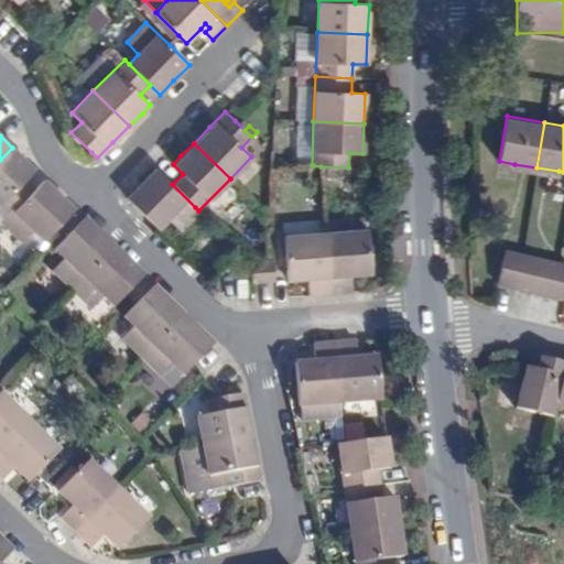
[(26,162),(12,148),(0,160),(0,206),(9,216),(35,190),(24,179),(34,169),(26,162)]
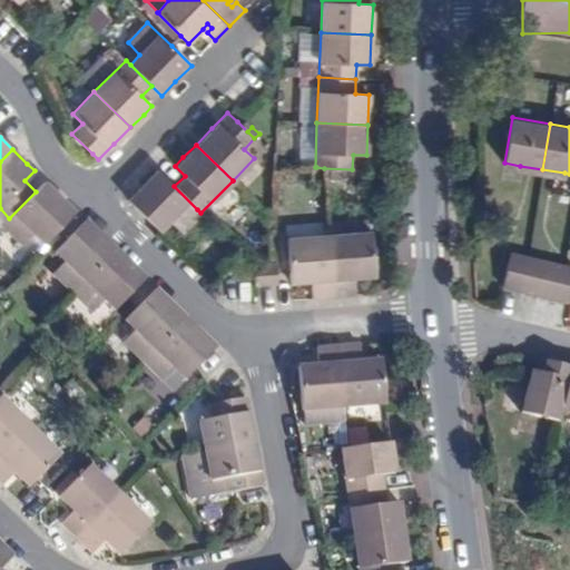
[(519,176),(541,179),(542,169),(520,166),(519,176)]
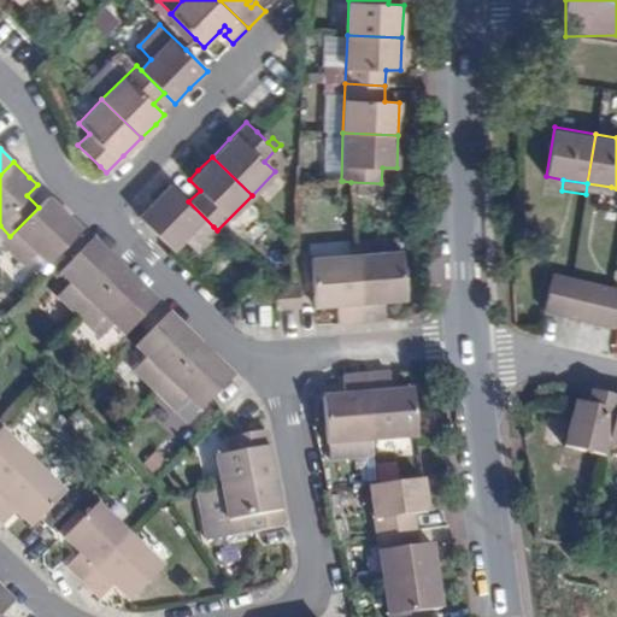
[(188,201),(168,181),(150,198),(135,213),(169,246),(180,235),(193,248),(213,227),(188,201)]
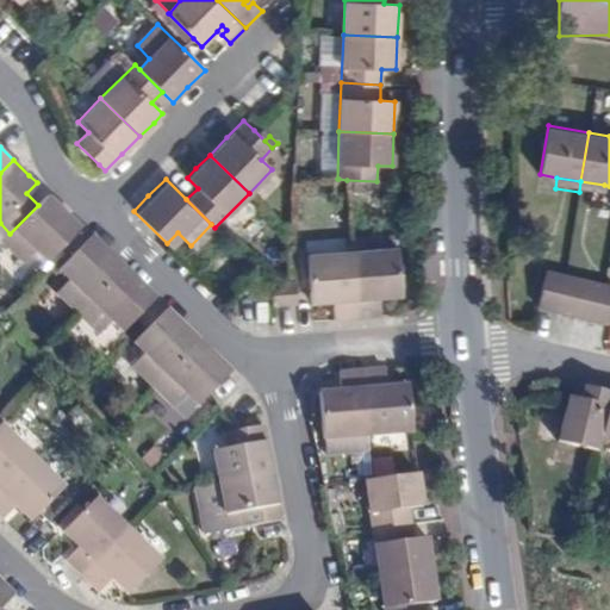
[(603,195),(604,185),(580,181),(579,192),(603,195)]
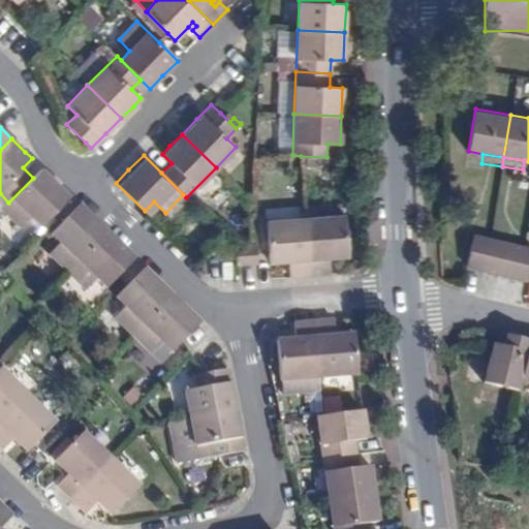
[(33,178),(8,203),(2,209),(21,226),(32,216),(41,224),(52,214),(70,195),(52,178),(41,168),(33,178)]
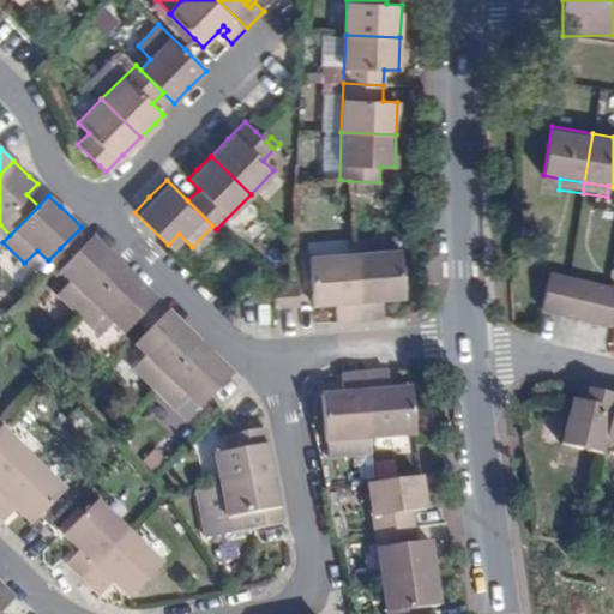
[(56,295),(78,315),(125,269),(110,256),(91,238),(71,259),(59,271),(70,282),(56,295)]
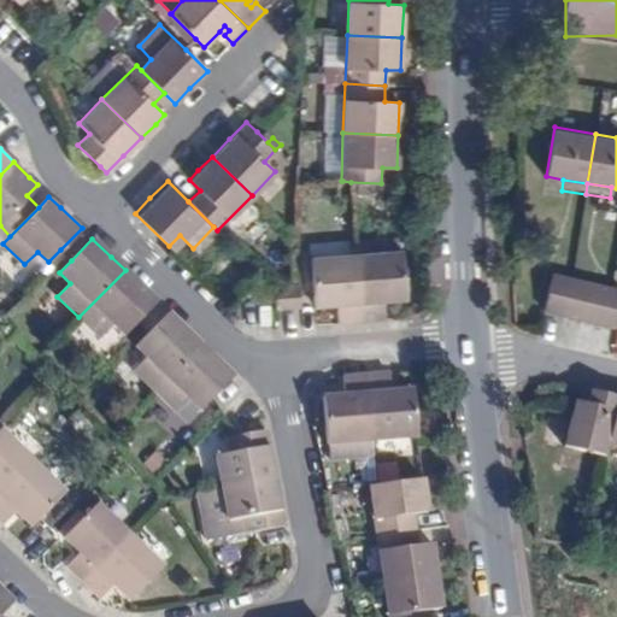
[(400,239),(359,241),(360,254),(401,251),(400,239)]
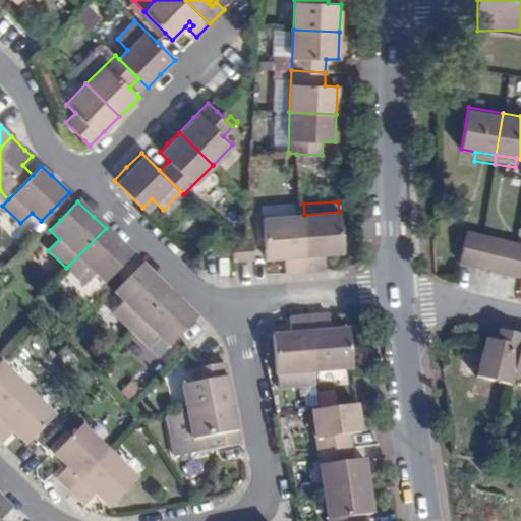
[(342,252),(339,212),(304,215),(301,215),(305,271),(325,270),(324,259),(317,259),(317,254),(324,253),(342,252)]
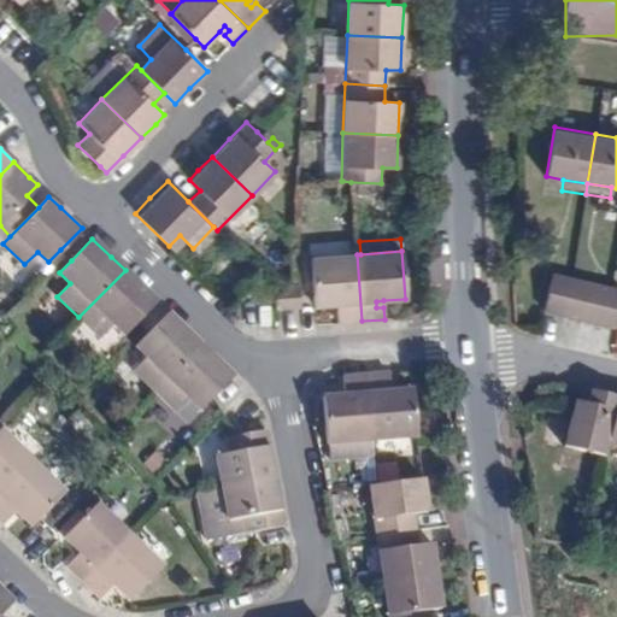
[(362,321),(357,254),(312,258),(315,295),(316,306),(338,305),(345,304),(345,310),(339,311),(339,323),(362,321)]
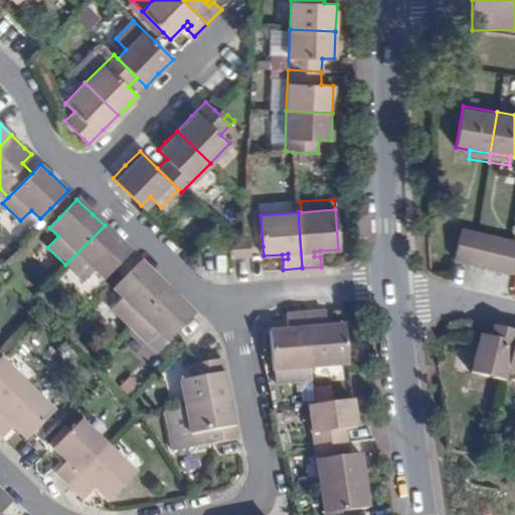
[(253,216),(255,246),(263,246),(261,215),(253,216)]
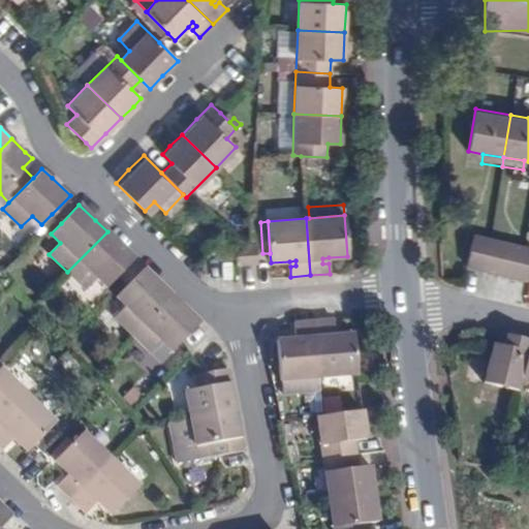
[(117,278),(135,259),(120,244),(107,231),(67,272),(87,290),(97,279),(106,288),(117,278)]
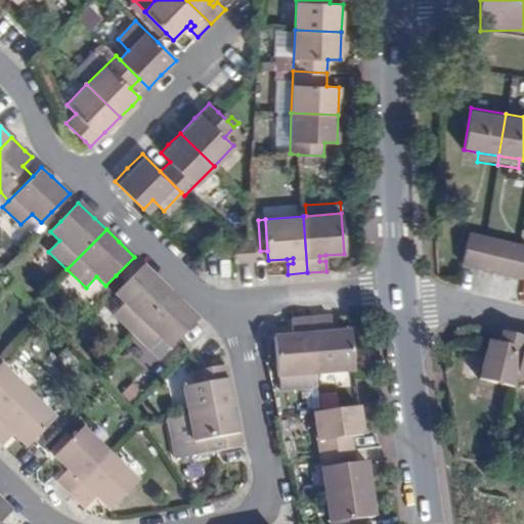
[(471,232),(463,264),(470,266),(478,268),(486,236),(471,232)]
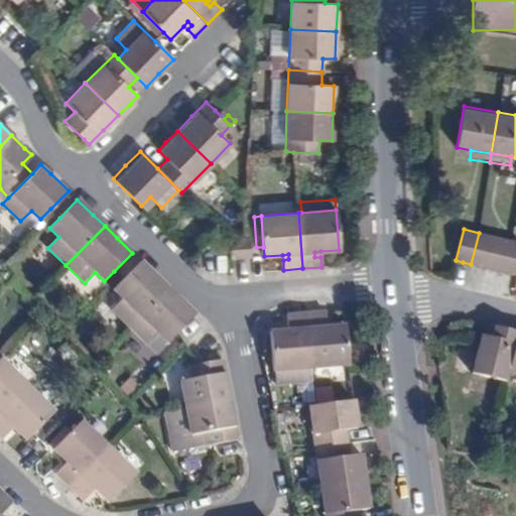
[(479,233),(471,264),(485,267),(492,236),(479,233)]
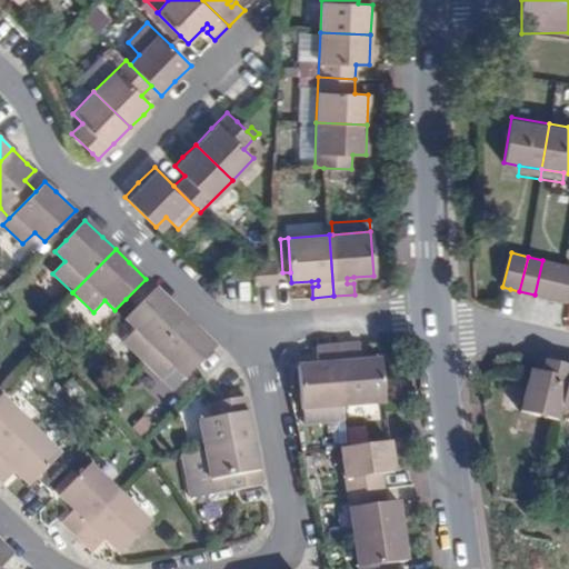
[(542,260),(535,295),(543,297),(550,299),(559,265),(542,260)]
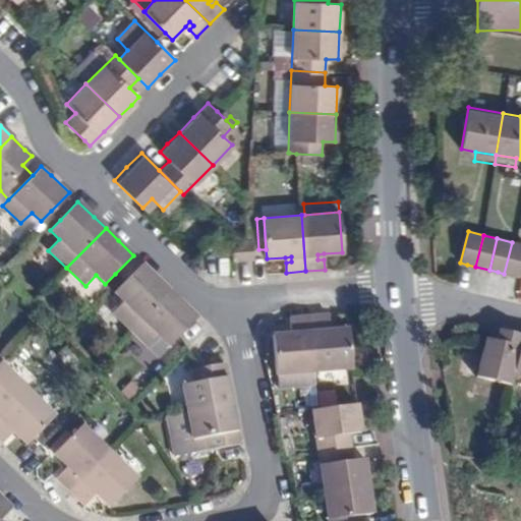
[(512,242),(504,274),(519,277),(520,270),(520,243),(517,243),(512,242)]
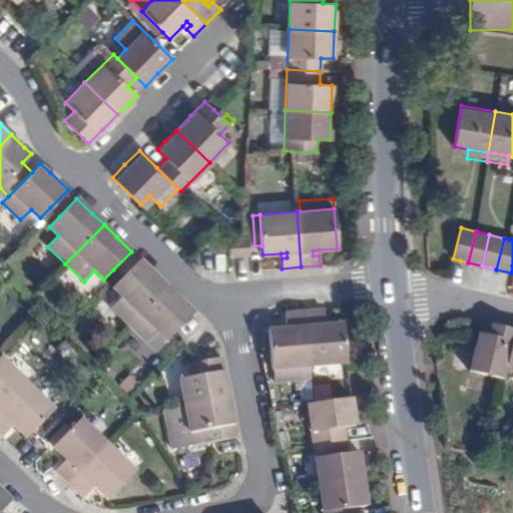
[(128,326),(167,287),(155,276),(139,261),(122,279),(112,289),(121,297),(110,308),(128,326)]
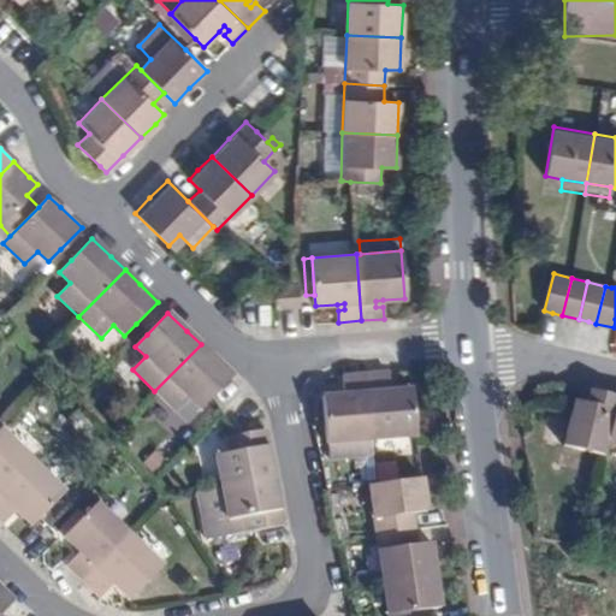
[(212,397),(234,377),(217,360),(201,344),(154,391),(187,424),(212,397)]
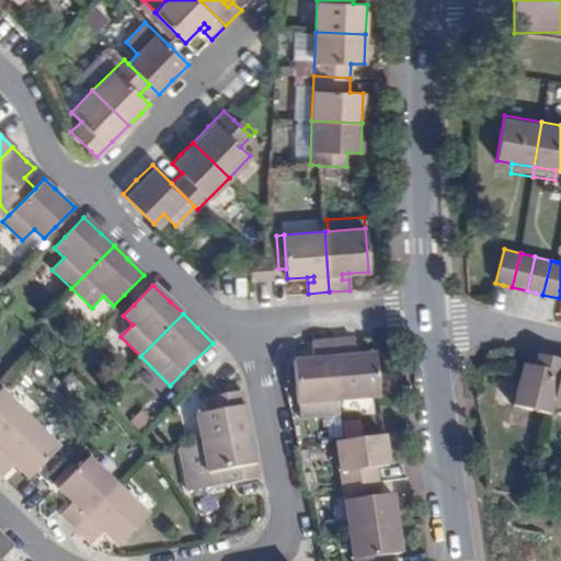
[(355,351),(354,340),(333,341),(338,401),(379,398),(376,355),(355,356),(348,356),(348,351),(355,351)]
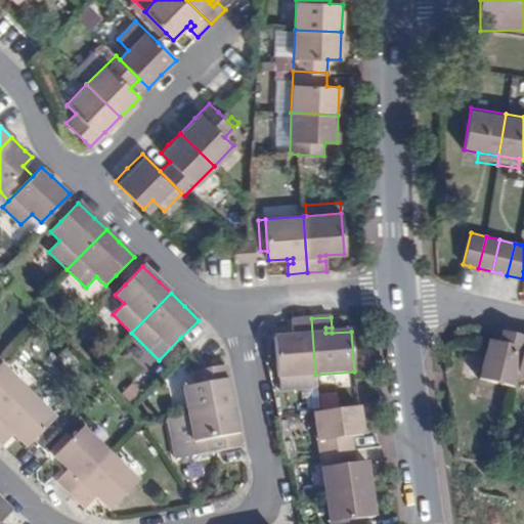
[(276,378),(315,375),(311,318),(291,320),(292,331),(298,330),(298,335),(293,335),(273,337),(276,378)]
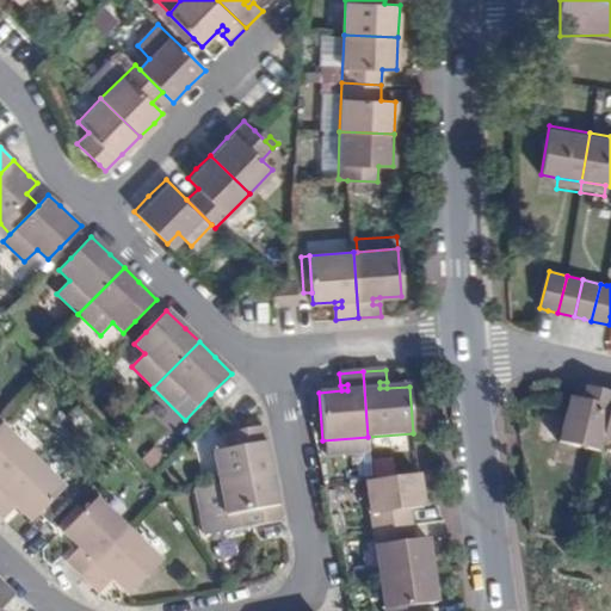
[(602,442),(610,399),(610,393),(585,387),(581,400),(568,396),(556,442),(599,451),(602,442)]
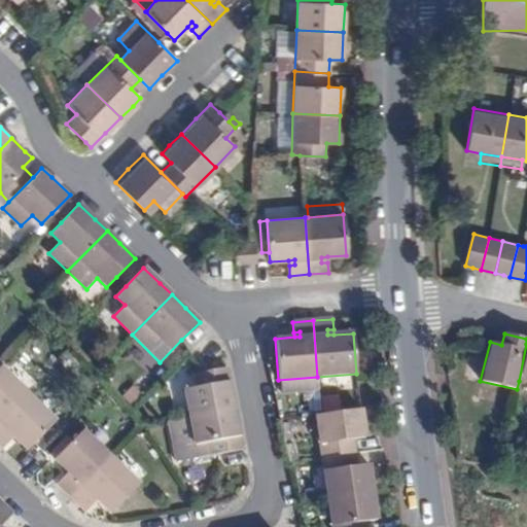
[(0,366),(0,422),(28,394),(0,367),(0,366)]
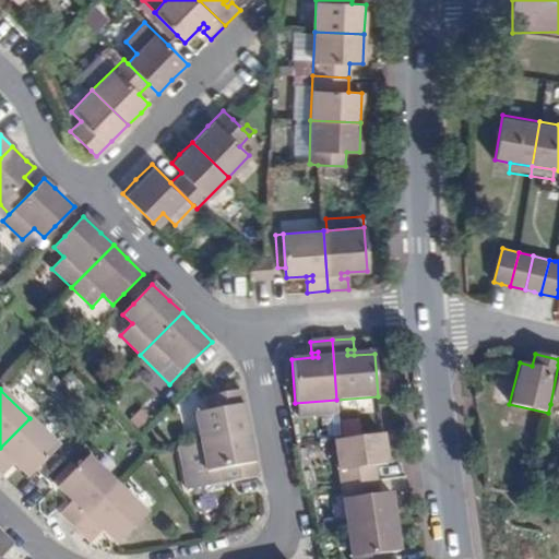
[(201,442),(249,433),(241,391),(215,395),(206,396),(209,412),(195,414),(201,442)]
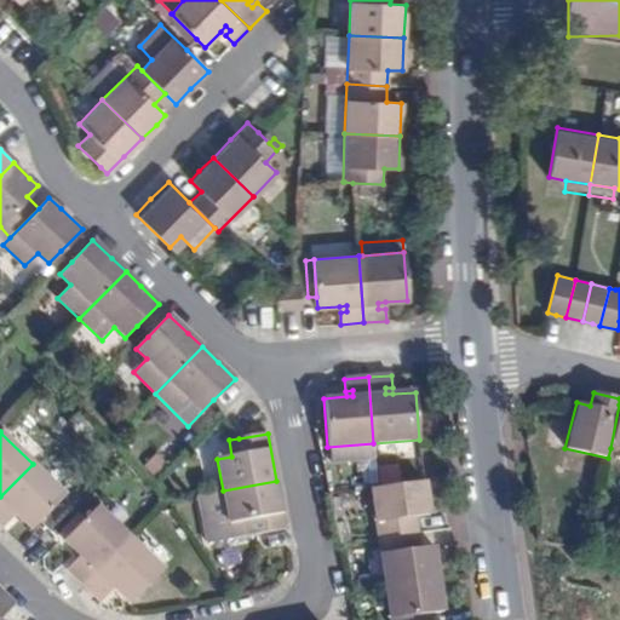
[(65,495),(33,464),(0,497),(0,523),(5,529),(15,521),(10,516),(13,511),(18,516),(32,529),(40,521),(65,495)]
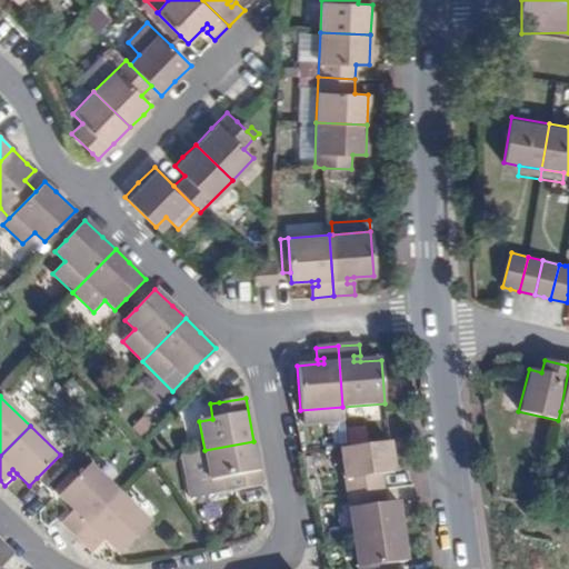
[(235,491),(262,486),(253,441),(205,450),(182,455),(191,499),(235,491)]
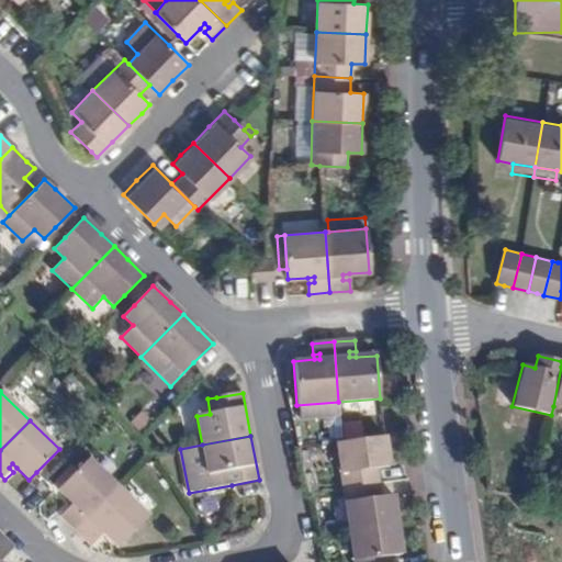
[(336,444),(341,487),(378,483),(375,468),(390,467),(385,437),(341,444),(336,444)]
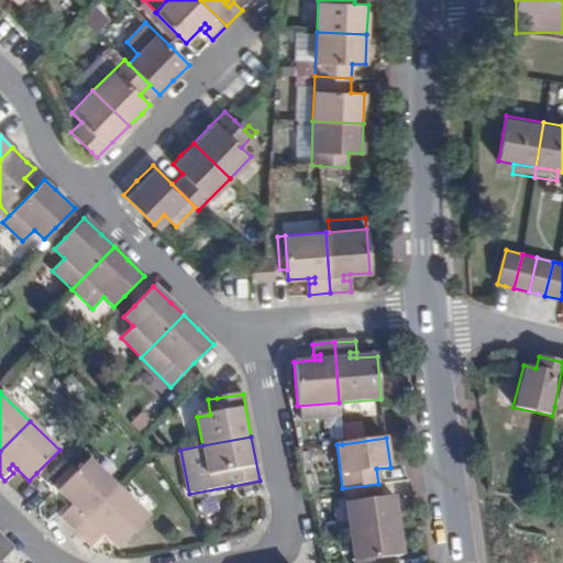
[(61,488),(58,490),(68,500),(70,503),(75,507),(72,511),(66,507),(58,515),(76,531),(118,488),(89,460),(76,473),(61,488)]
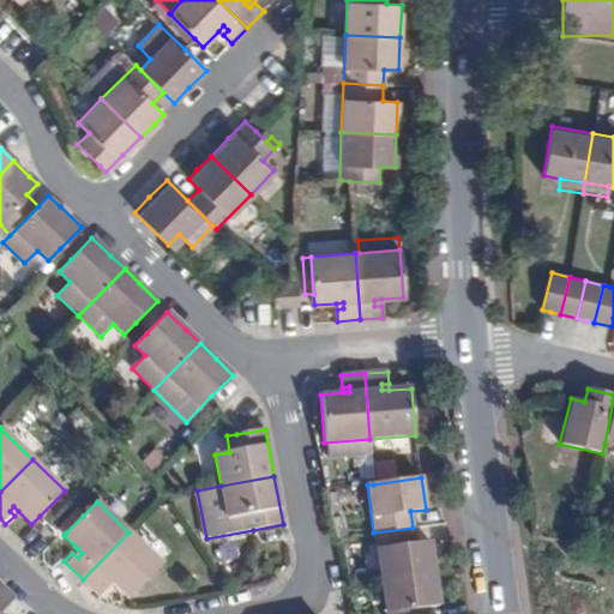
[(61,527),(66,533),(83,516),(78,510),(61,527)]
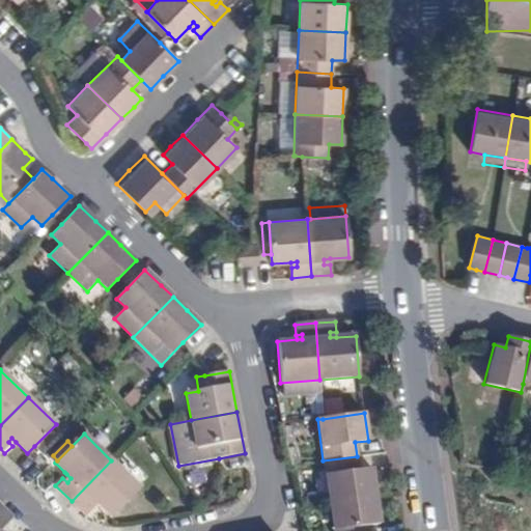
[(329,503),(375,496),(371,468),(359,470),(357,456),(323,460),(329,503)]
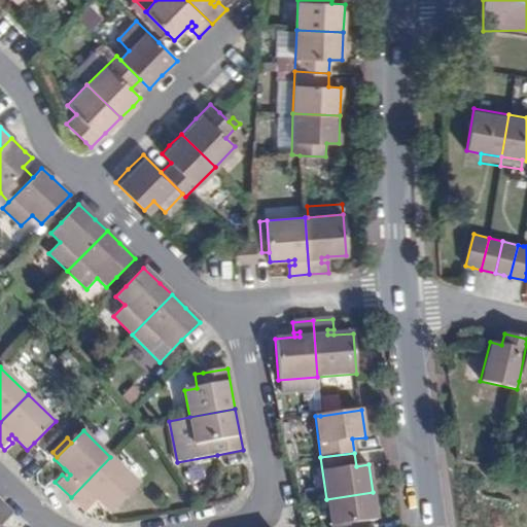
[(110,457),(71,497),(88,514),(95,506),(91,502),(95,498),(99,502),(100,504),(110,514),(138,484),(110,457)]
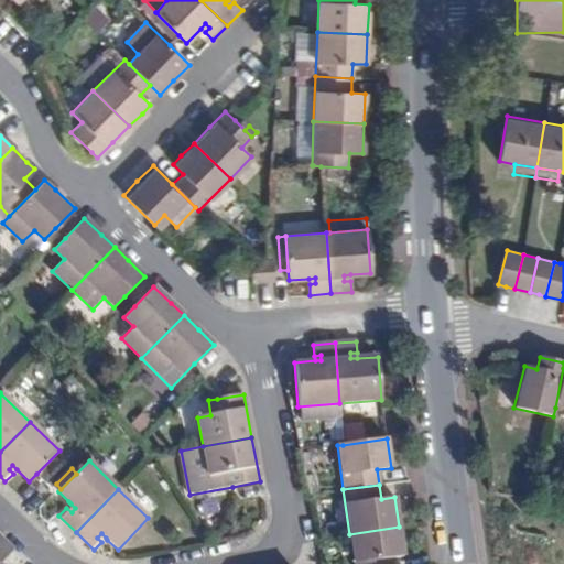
[(390,563),(389,559),(403,556),(399,527),(349,534),(353,563),(390,563)]
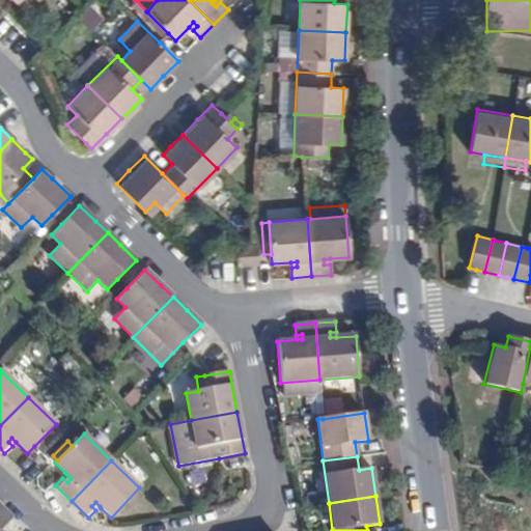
[(0,506),(0,529),(11,518),(0,506)]
